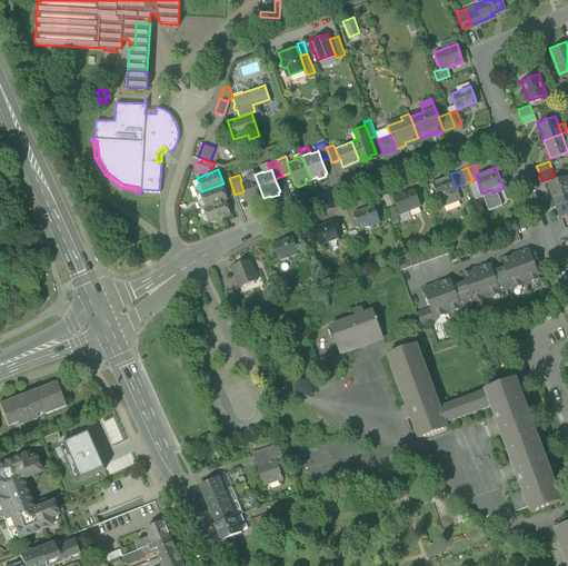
[(258,200),(263,198),(255,175),(246,177),(247,179),(241,180),(240,181),(243,191),(248,204),(250,204),(250,205),(258,202),(258,200)]
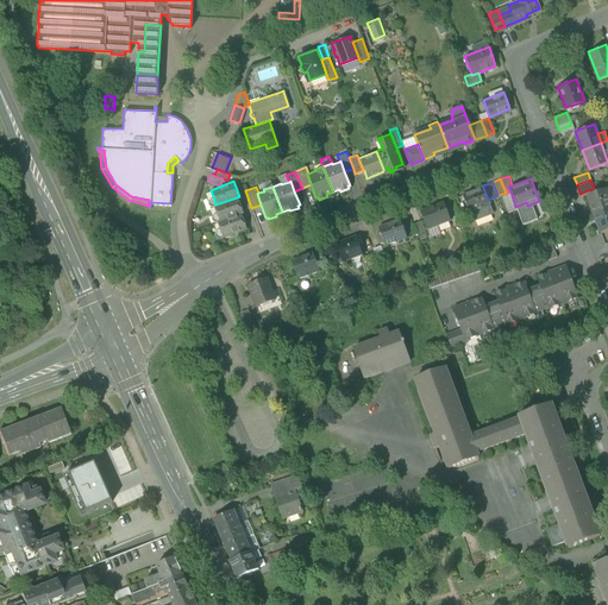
[(462,194),(469,212),(489,203),(488,200),(483,188),(472,191),(471,190),(462,194)]
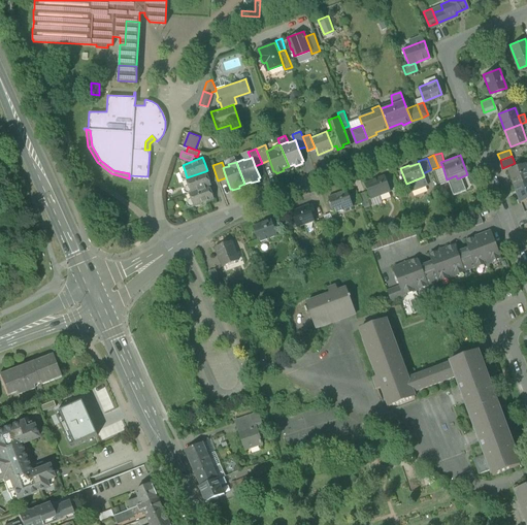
[(508,168),(515,186),(526,181),(526,174),(526,172),(526,171),(526,169),(525,164),(524,163),(508,168)]
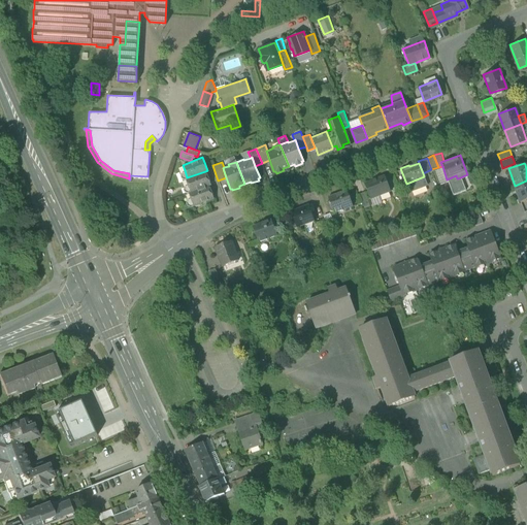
[(187,185),(190,191),(208,185),(209,184),(205,171),(187,177),(185,178),(187,185)]
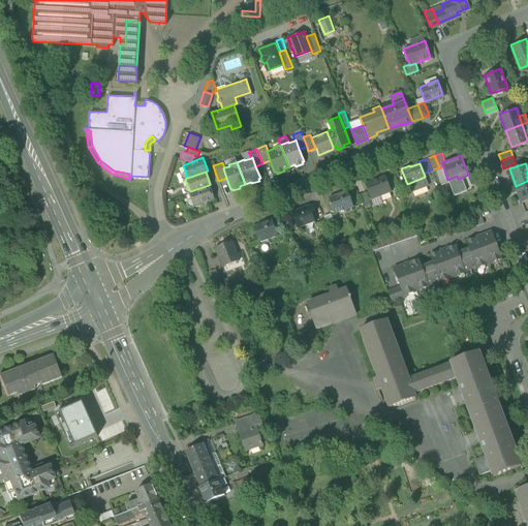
[(365,182),(370,197),(391,190),(385,175),(365,182)]
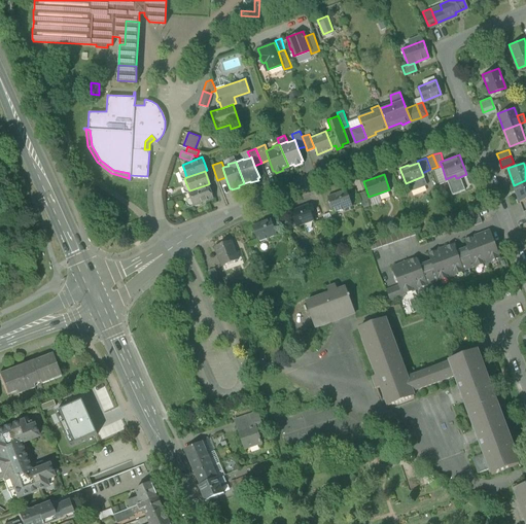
[(461,189),(457,178),(456,178),(455,175),(446,179),(452,194),(461,189)]
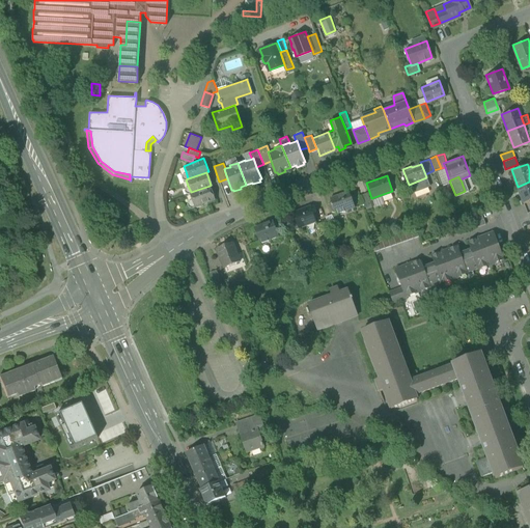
[(429,185),(426,177),(409,185),(412,191),(429,185)]
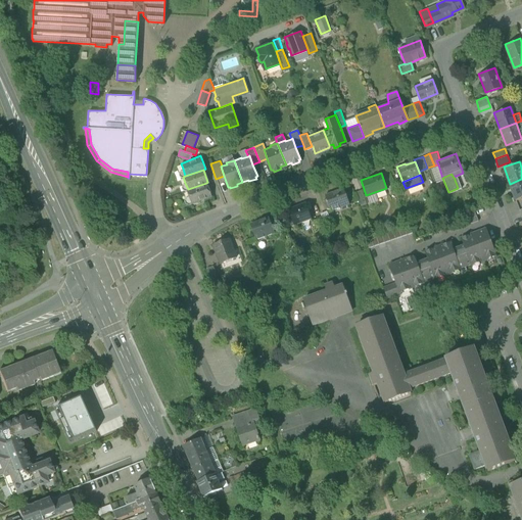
[(521,196),(521,179),(510,184),(515,199),(521,196)]
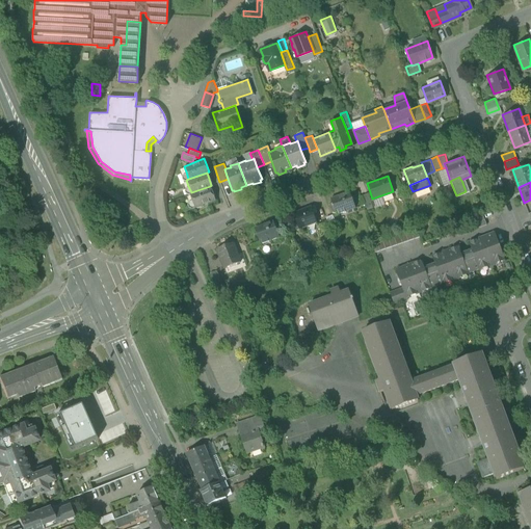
[(214,199),(210,186),(191,192),(189,193),(192,199),(194,207),(214,199)]
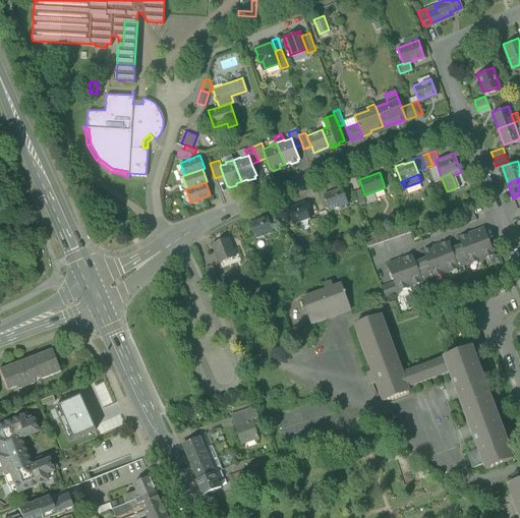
[(323,193),(329,209),(347,202),(342,186),(323,193)]
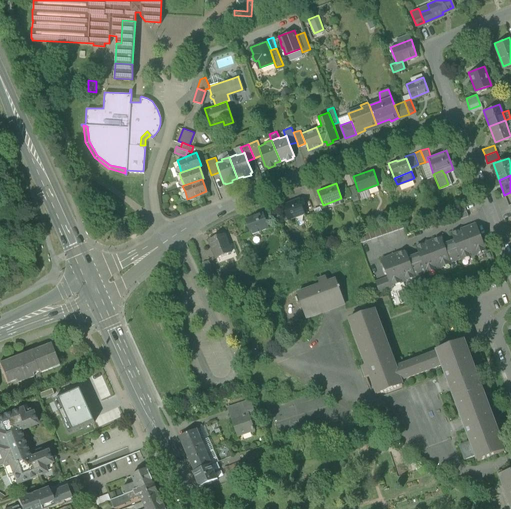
[(347,187),(351,198),(357,196),(353,185),(347,187)]
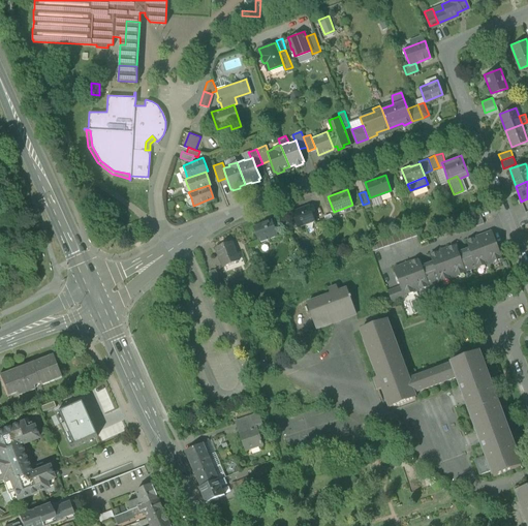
[(290,210),(297,225),(314,219),(309,204),(290,210)]
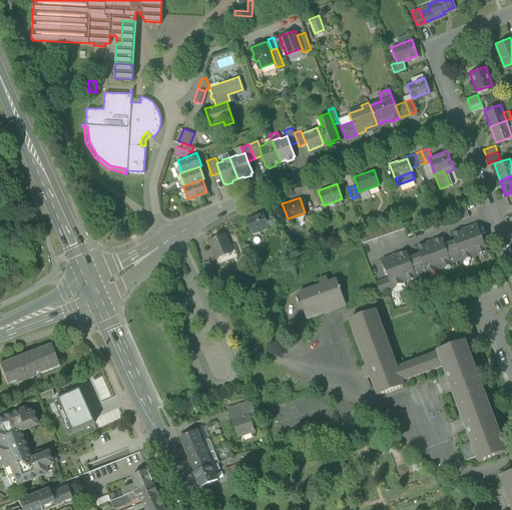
[(314,207),(319,218),(324,216),(320,205),(314,207)]
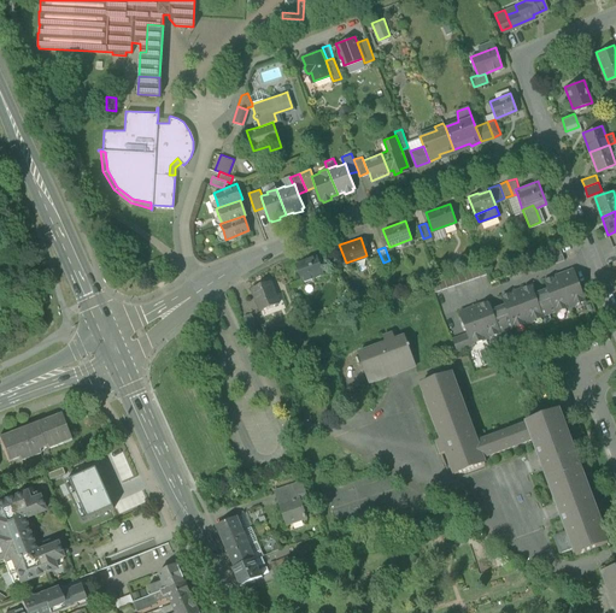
[(547,251),(550,257),(553,255),(561,252),(559,247),(547,251)]
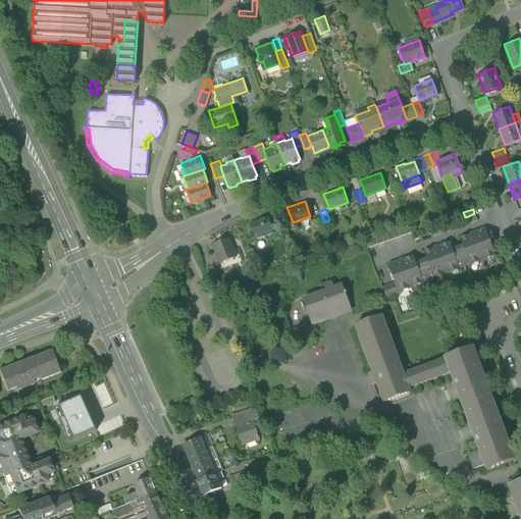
[(249,222),(255,238),(273,230),(268,215),(249,222)]
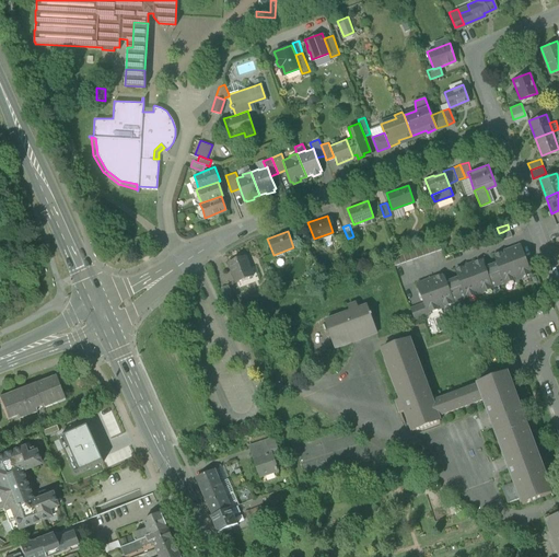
[(389,253),(393,265),(441,247),(437,235),(389,253)]
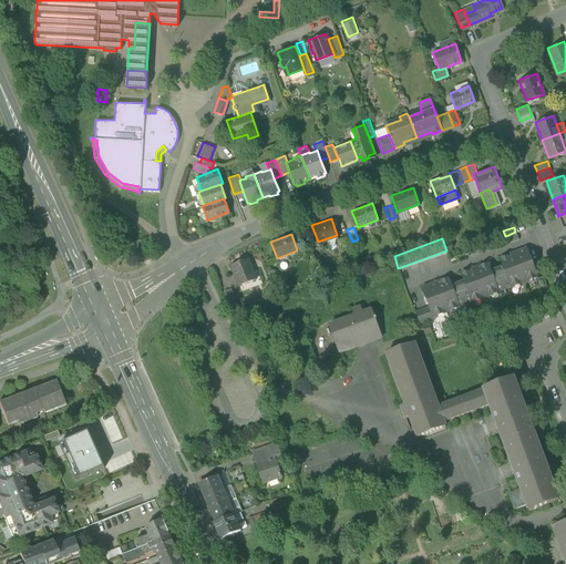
[(526,247),(513,252),(524,280),(537,276),(526,247)]
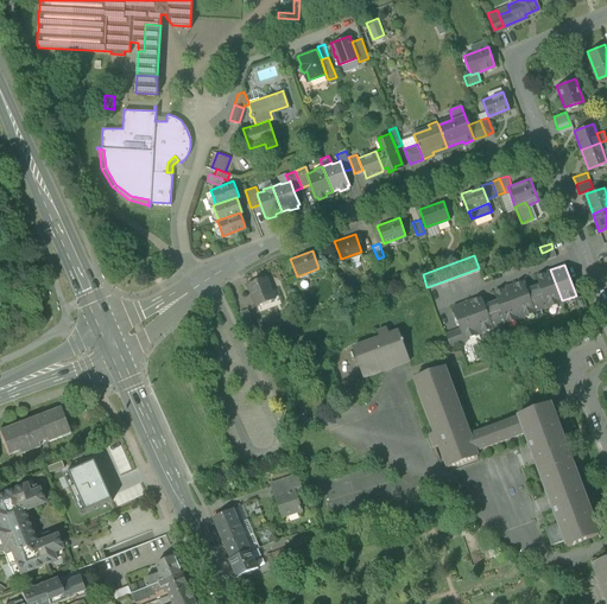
[(548,306),(562,300),(550,269),(536,275),(539,285),(533,287),(541,307),(547,305),(548,306)]
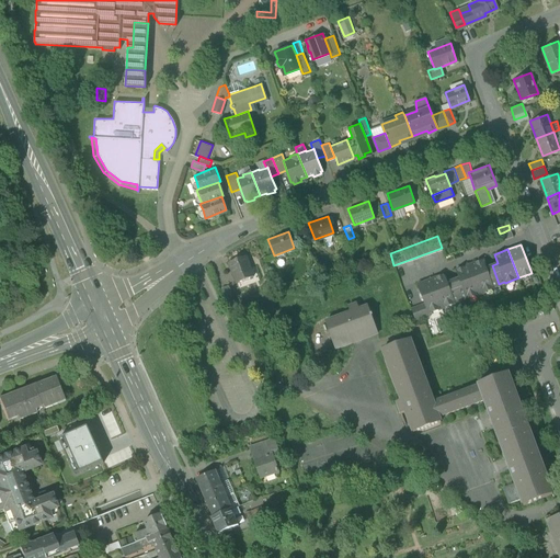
[(229,261),(237,281),(253,274),(246,254),(229,261)]
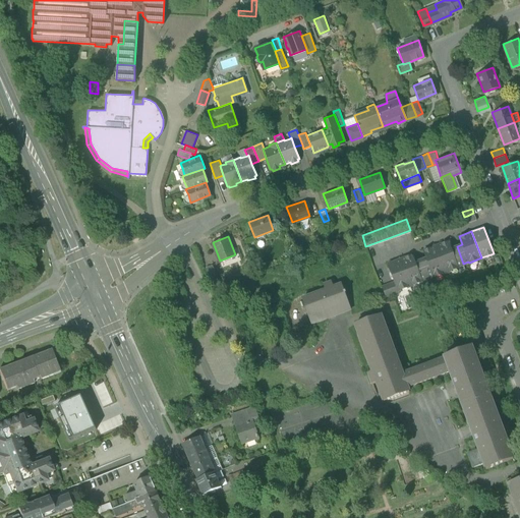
[(457,266),(463,264),(457,246),(451,248),(448,240),(436,244),(446,272),(458,267),(457,266)]
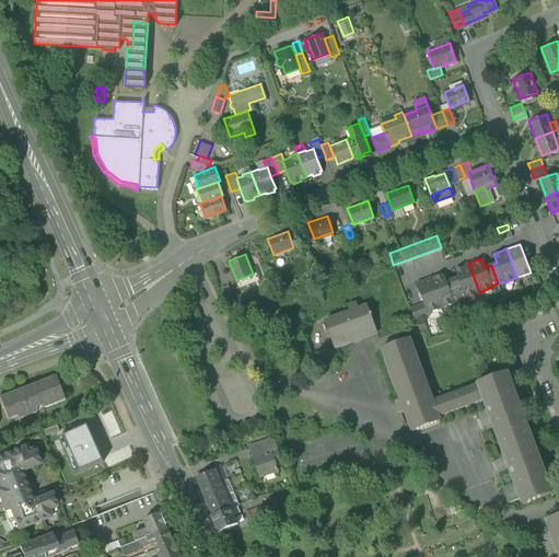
[(466,297),(479,292),(468,263),(455,268),(458,277),(452,279),(458,298),(465,296),(466,297)]
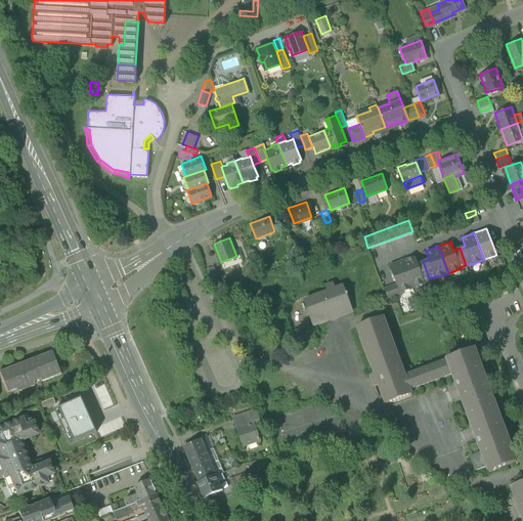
[(413,255),(401,260),(411,287),(424,281),(424,280),(429,278),(423,261),(417,263),(413,255)]
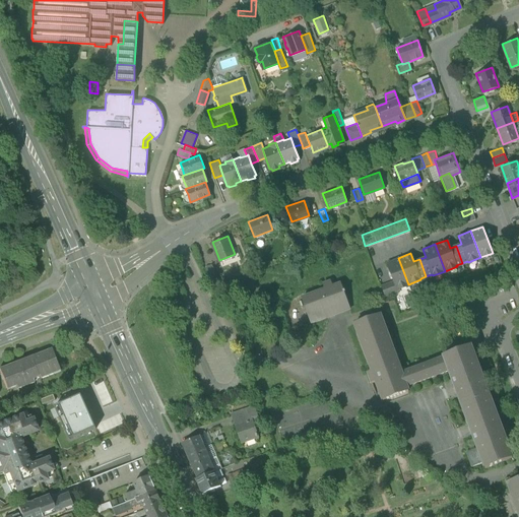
[(397,288),(408,284),(398,258),(387,262),(393,279),(396,288),(397,288)]
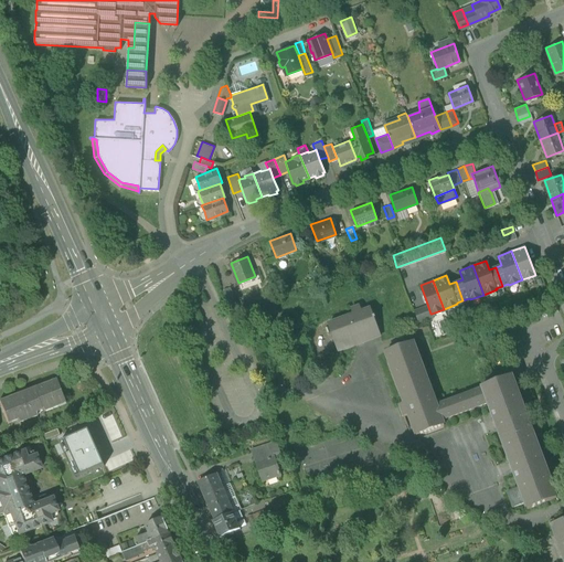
[(223,289),(231,310),(238,307),(230,286),(223,289)]
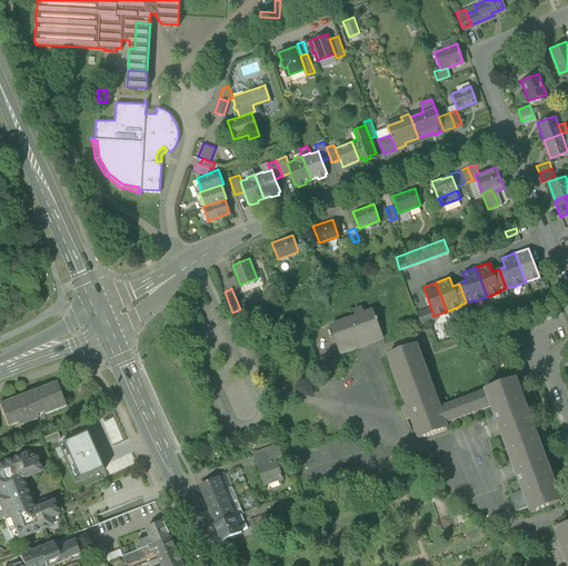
[(532,300),(535,306),(547,301),(545,296),(532,300)]
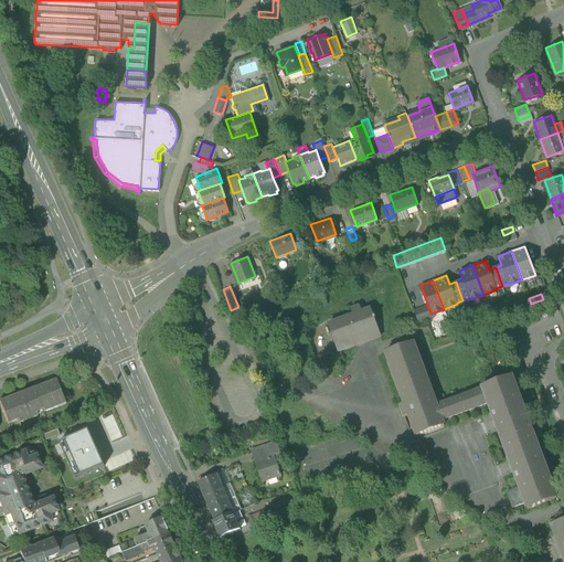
[(327,322),(337,349),(354,342),(351,336),(359,333),(361,340),(380,333),(373,317),(373,315),(370,307),(361,310),(359,304),(350,307),(352,313),(327,322)]
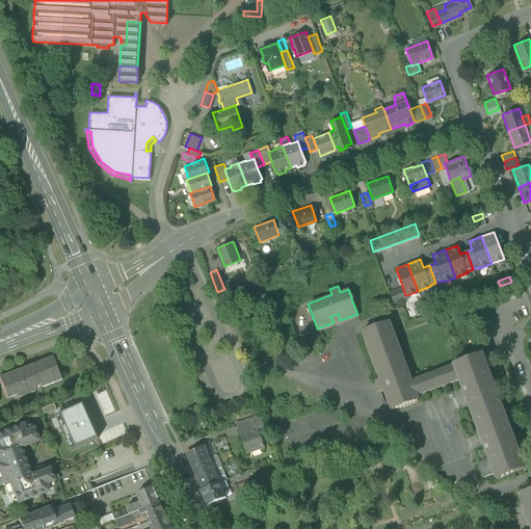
[(389,291),(394,302),(407,298),(406,295),(405,295),(402,286),(389,291)]
